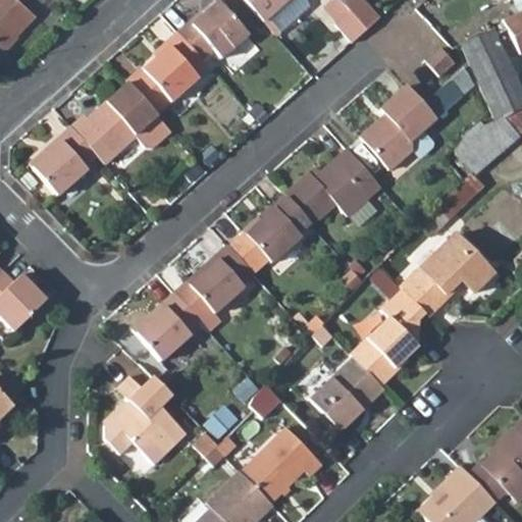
[(18,0),(0,0),(0,49),(31,17),(16,3),(18,0)]
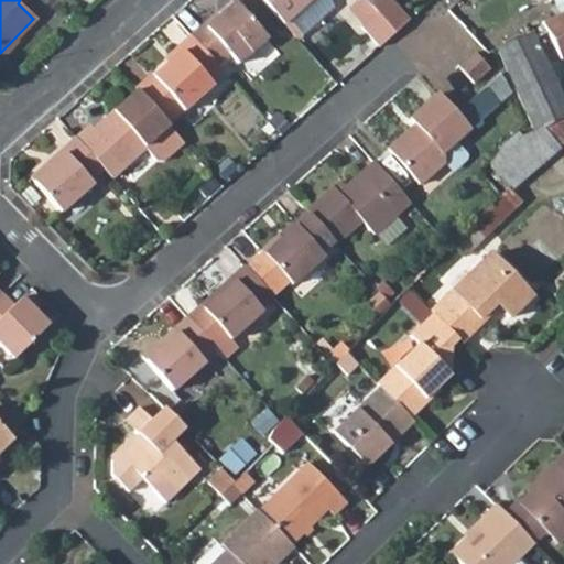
[(318,0),(259,0),(286,30),(318,0)]
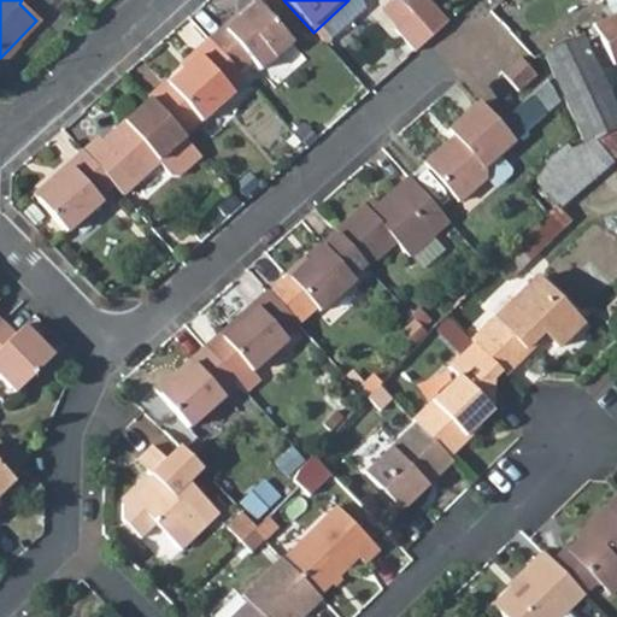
[(348,0),(313,33),(329,50),(364,18),(356,0),(348,0)]
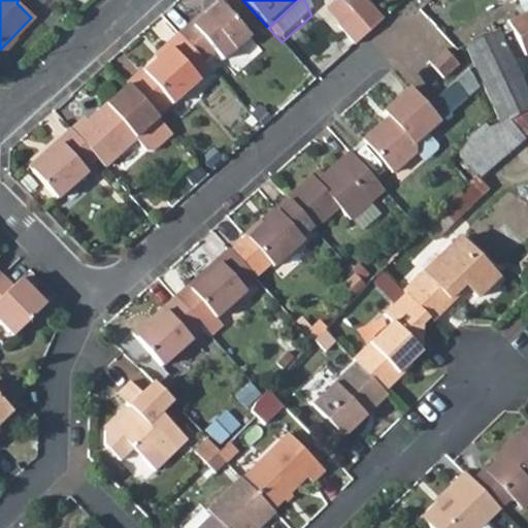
[(351,10),(367,30),(382,17),(366,0),(350,0),(345,5),(351,10)]
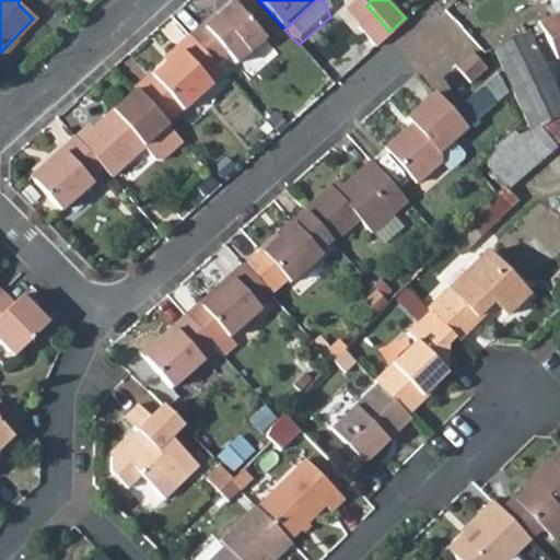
[(208,30),(205,26),(190,39),(218,69),(231,57),(240,66),(268,41),(236,3),(208,30)]
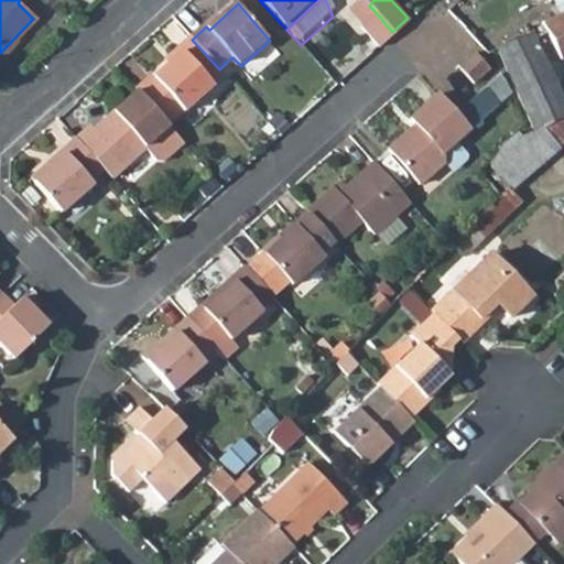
[(354,19),(359,25),(375,11),(369,6),(354,19)]
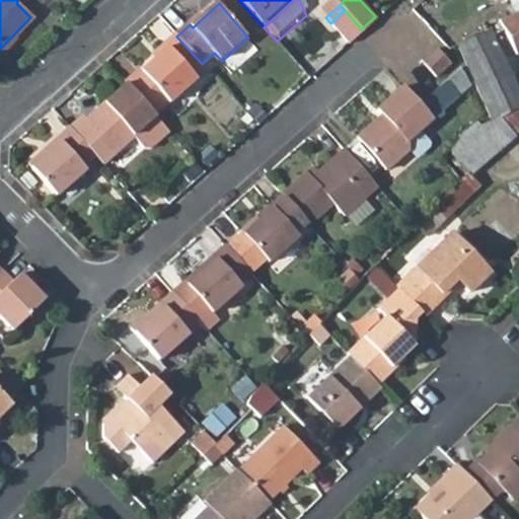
[(345,10),(330,23),(347,42),(361,29),(345,10)]
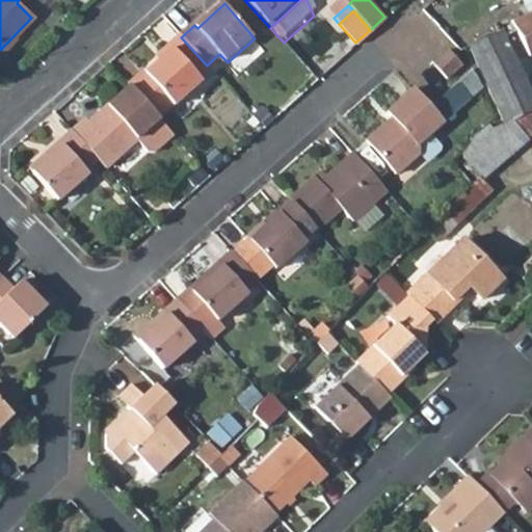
[(505,123),(491,129),(488,124),(485,127),(479,131),(477,133),(475,135),(461,155),(479,181),(531,136),(531,96),(515,60),(531,52),(531,10),(512,21),(516,29),(505,35),(503,32),(470,48),(505,123)]
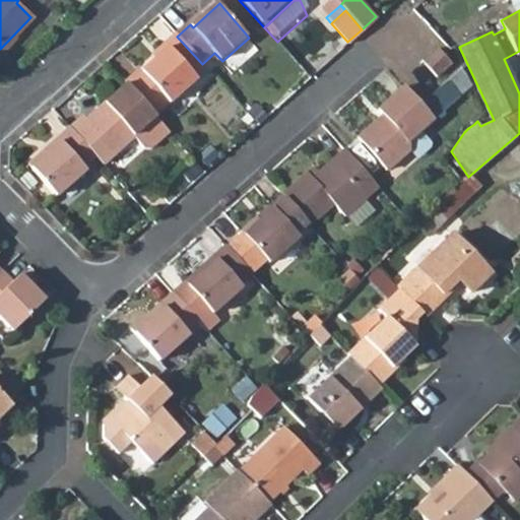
[(177,37),(168,44),(171,47),(143,71),(173,104),(208,71),(202,64),(177,37)]
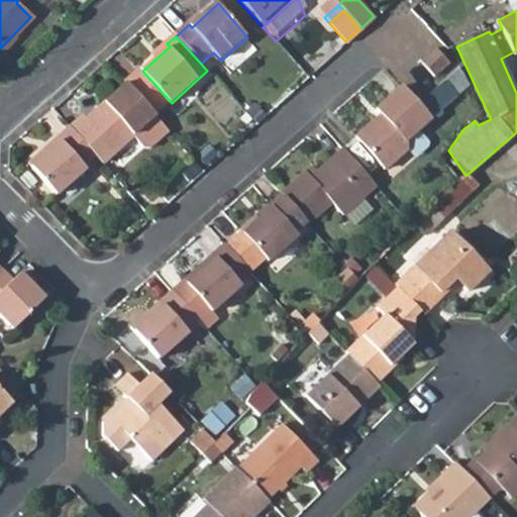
[(444,66),(431,49),(415,63),(428,79),(444,66)]
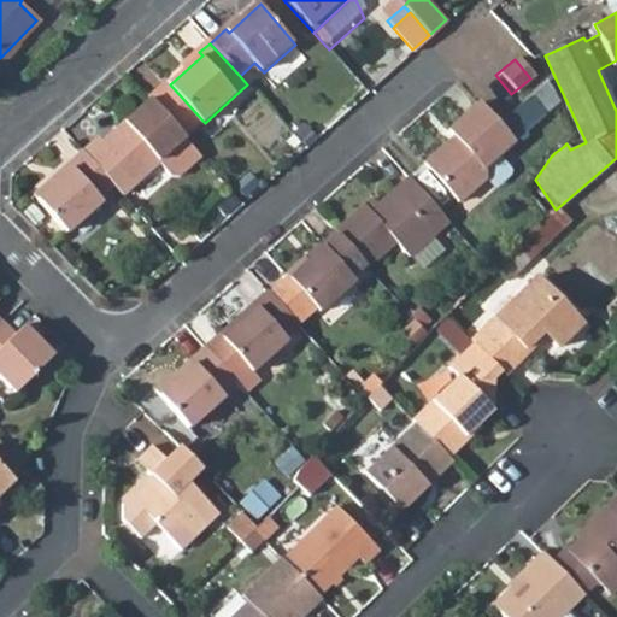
[(160,165),(187,141),(150,101),(125,122),(129,125),(107,144),(101,137),(83,154),(113,187),(124,199),(160,165)]
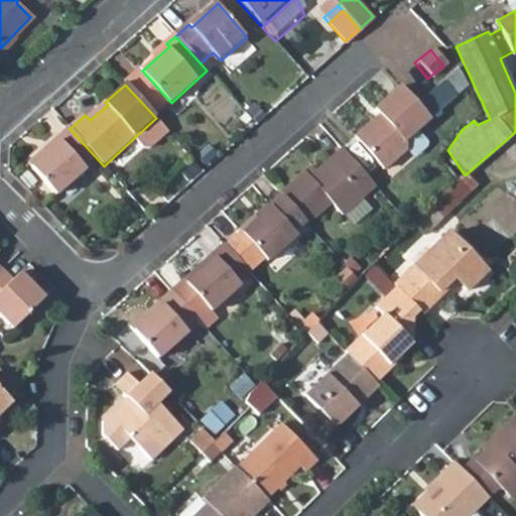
[(400,86),(376,108),(381,115),(357,136),(386,170),(409,150),(409,140),(431,121),(400,86)]
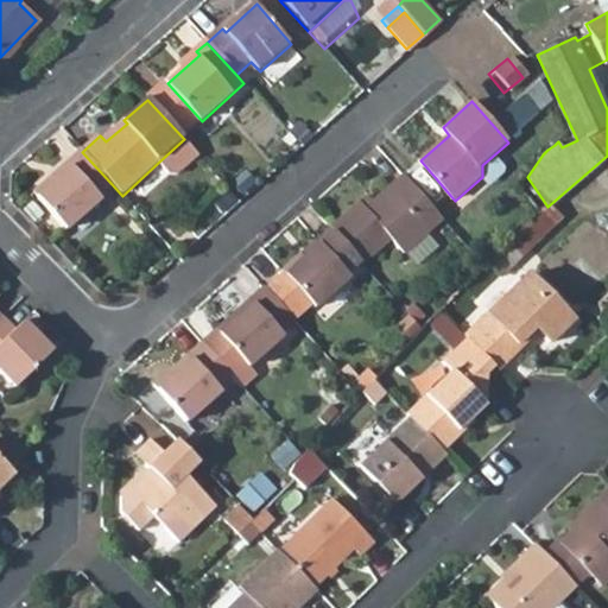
[(289,133),(301,146),(314,134),(302,121),(289,133)]
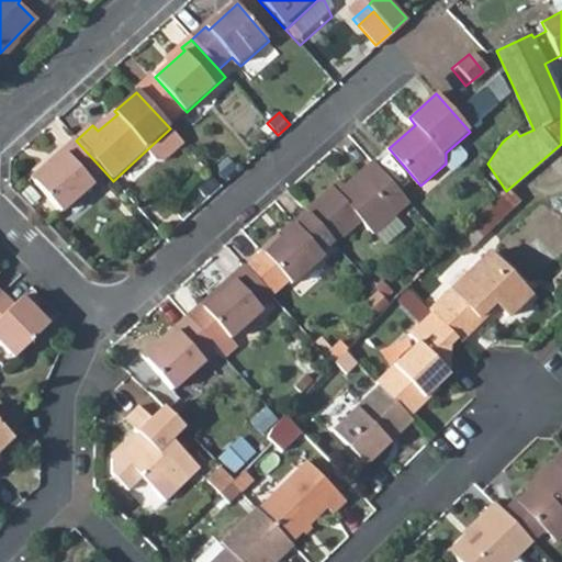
[(170,128),(146,150),(157,163),(165,164),(184,145),(170,128)]
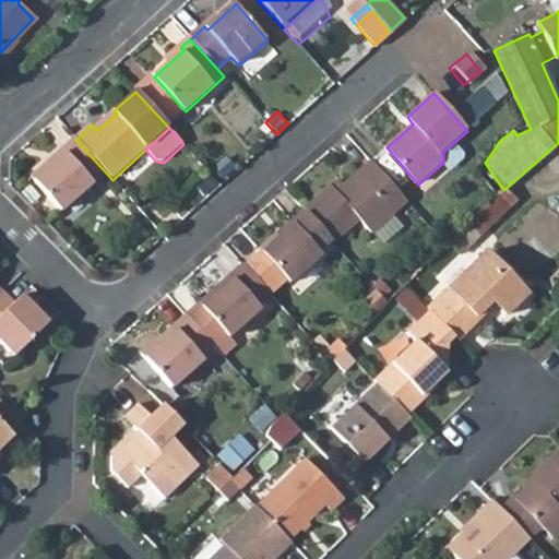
[(75,140),(61,152),(63,153),(50,164),(49,163),(33,178),(62,213),(92,187),(88,182),(103,169),(75,140)]
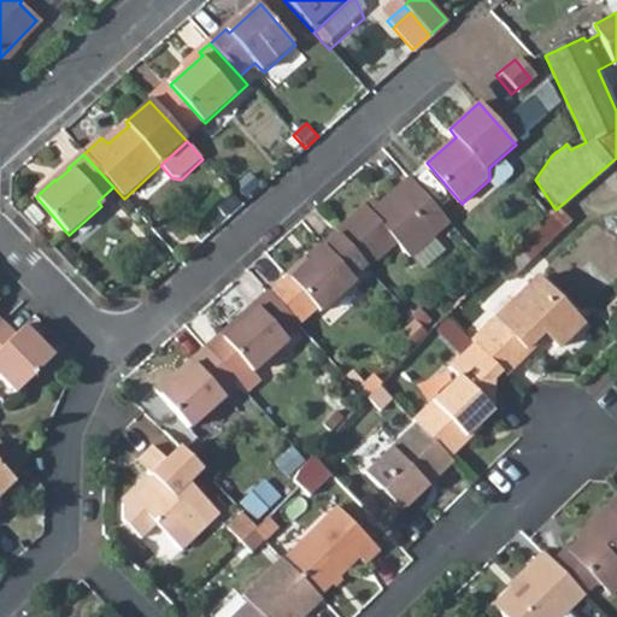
[(451,223),(409,175),(378,201),(372,207),(368,201),(336,230),(336,231),(368,265),(370,268),(399,242),(412,257),(451,223)]
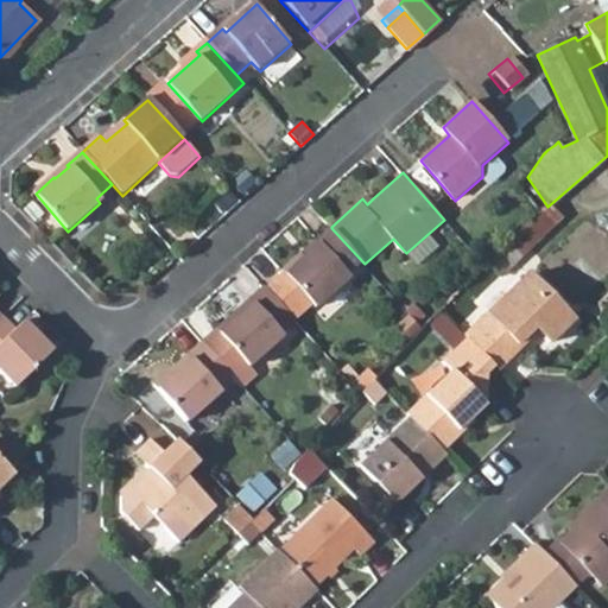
[(373,198),(368,194),(362,198),(367,204),(373,198)]
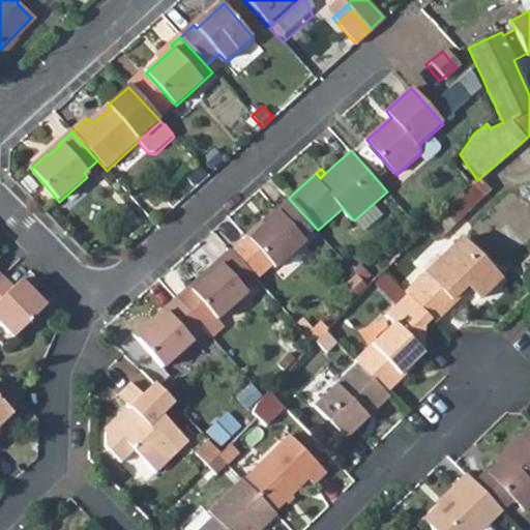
[(462,215),(488,190),(477,180),(475,178),(469,183),(450,201),(449,202),(462,215)]
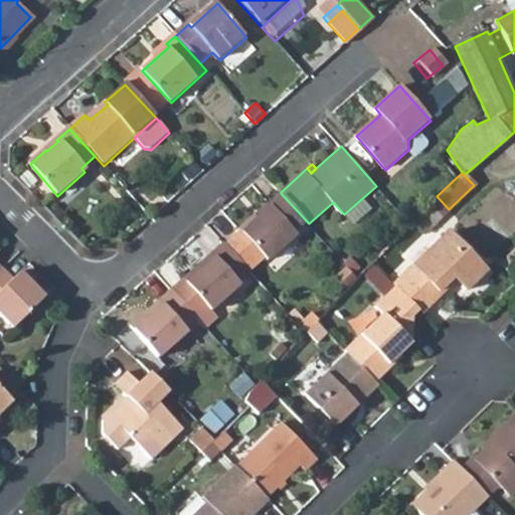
[(281,193),(269,204),(270,206),(259,216),(258,214),(241,228),(242,230),(226,244),(251,273),(253,275),(269,261),(299,234),(296,230),(307,221),(281,193)]
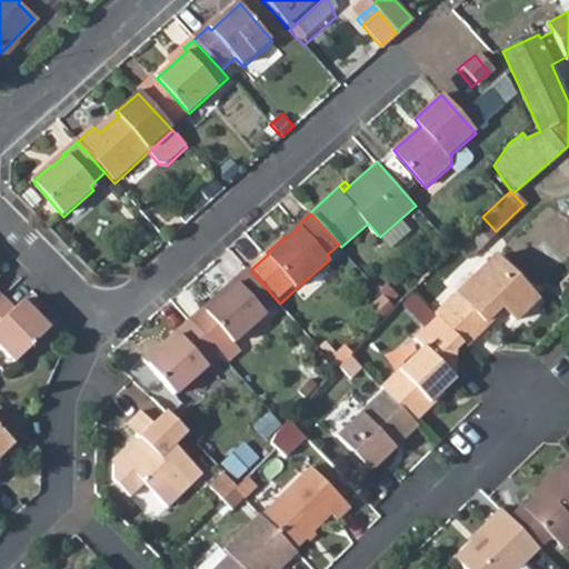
[(456,242),(469,256),(496,231),(482,217),(456,242)]
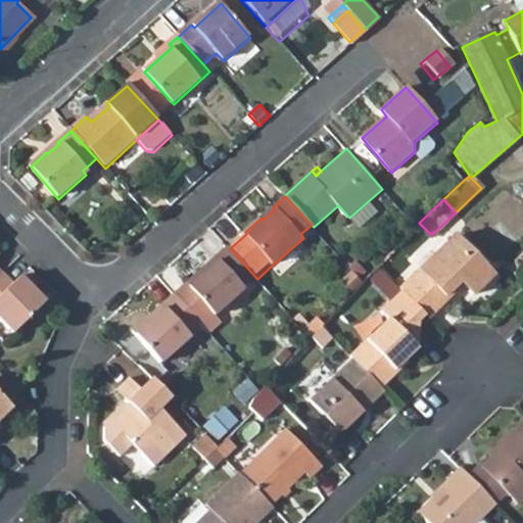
[(423,312),(425,314),(460,281),(472,294),(492,274),(455,235),(399,288),(403,292),(423,312)]
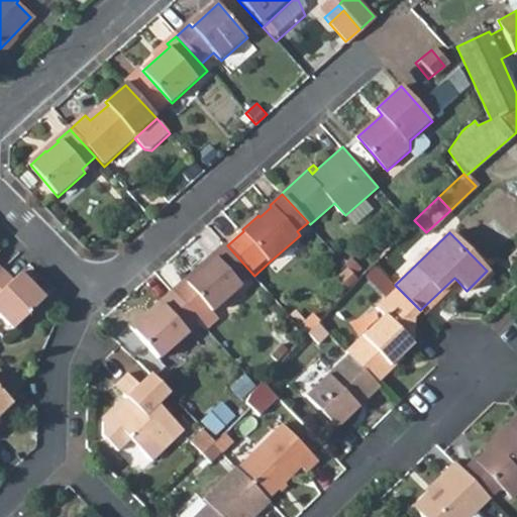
[(225,244),(214,254),(215,256),(203,268),(201,266),(184,282),(173,291),(199,320),(207,329),(219,318),(212,312),(242,285),(241,283),(252,274),(227,245),(225,244)]
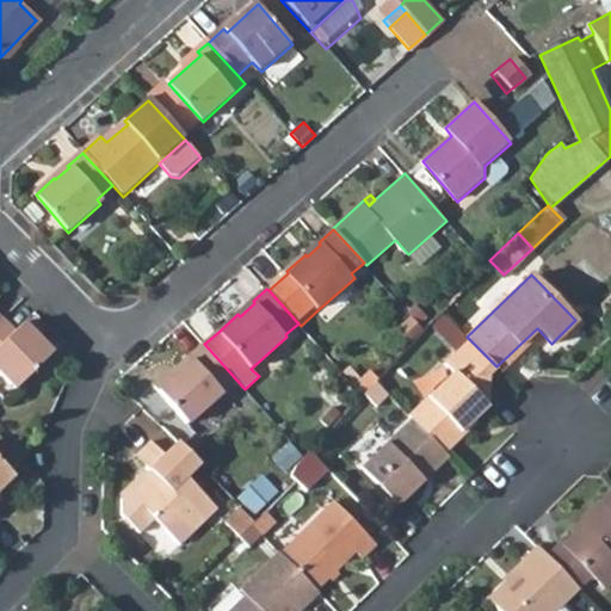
[(448,314),(436,322),(454,346),(466,338),(448,314)]
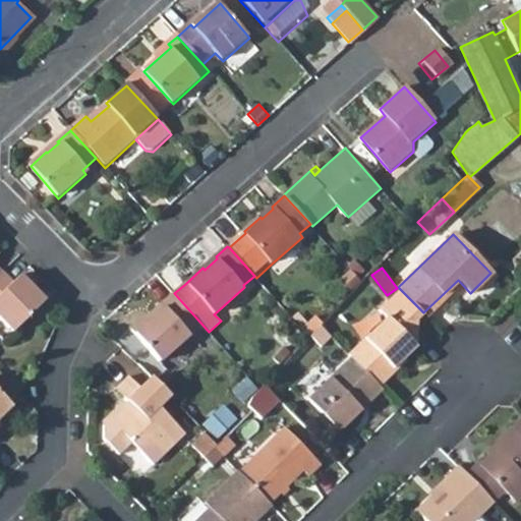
[(0,314),(15,331),(16,331),(48,299),(22,273),(15,280),(14,280),(3,269),(0,271),(0,314)]
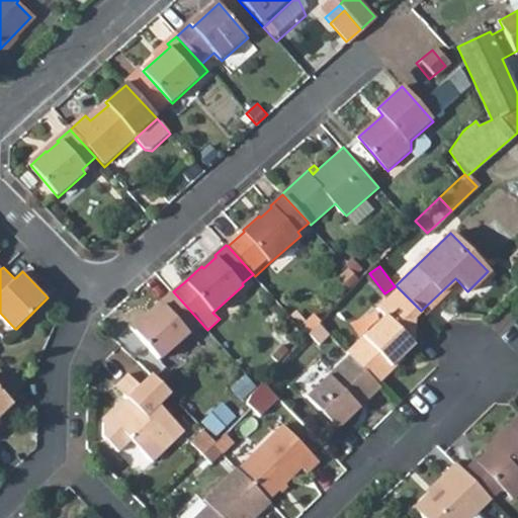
[(419,309),(400,289),(378,310),(386,317),(348,354),(350,356),(378,385),(394,371),(392,364),(401,355),(413,343),(414,332),(405,322),(419,309)]
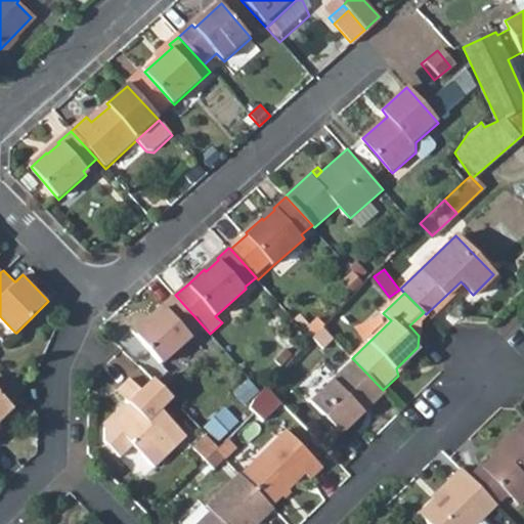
[(175,295),(163,305),(165,307),(154,316),(153,316),(135,332),(164,363),(192,337),(190,335),(202,324),(175,295)]
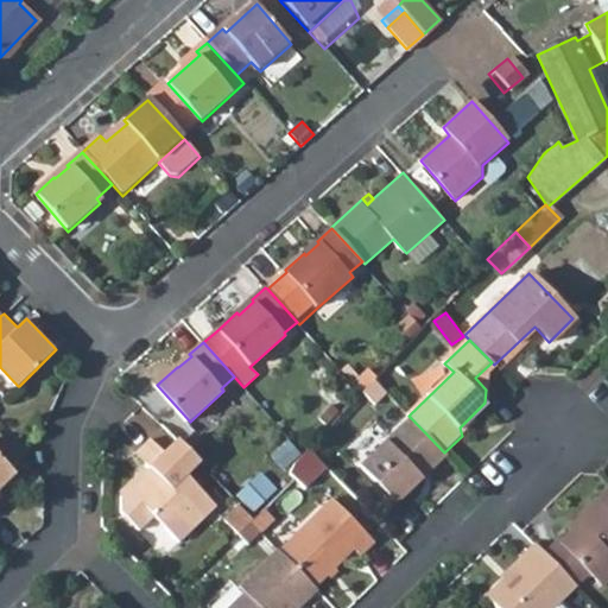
[(494,365),(492,362),(475,378),(486,390),(486,373),(494,365)]
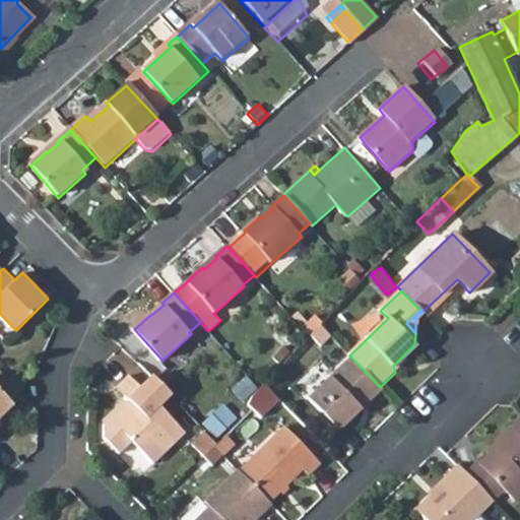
[(310,332),(308,334),(319,345),(330,335),(318,323),(310,332)]
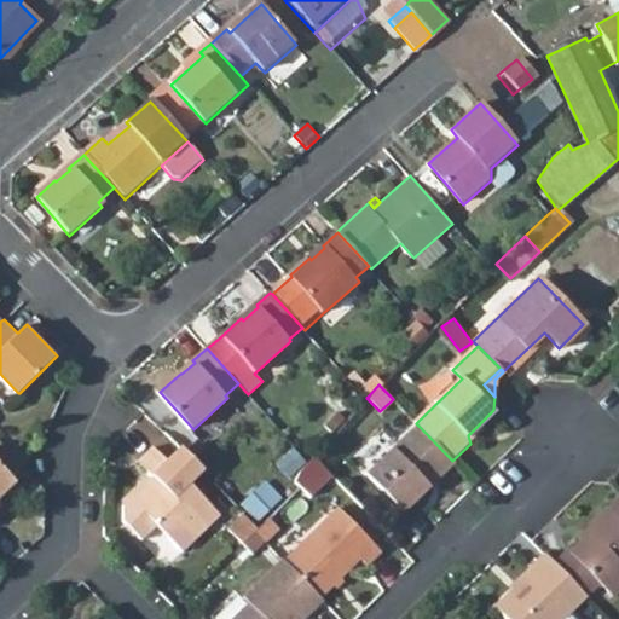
[(479,424),(468,435),(470,444),(485,431),(479,424)]
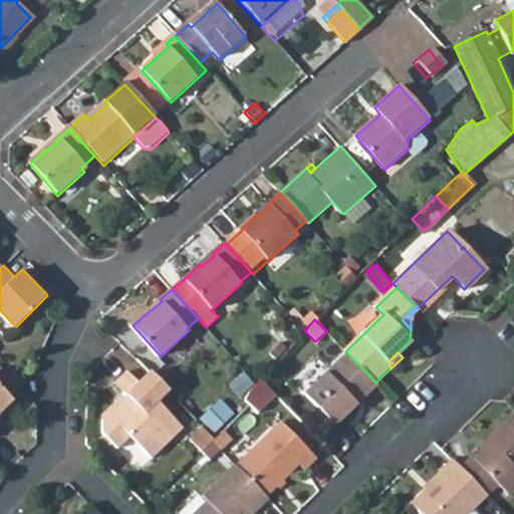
[(347,353),(305,393),(335,426),(378,386),(375,382),(347,353)]
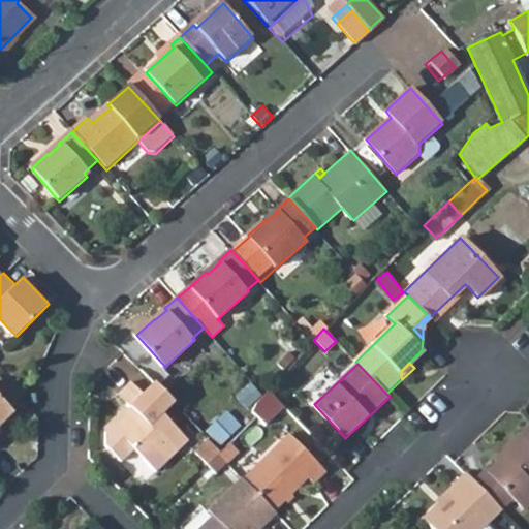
[(147,398),(131,380),(118,393),(131,406),(106,430),(106,443),(123,460),(136,447),(156,468),(187,439),(166,417),(147,398)]
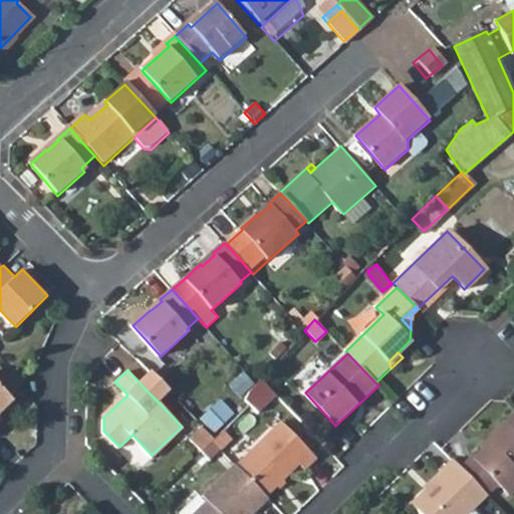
[(172,396),(154,376),(143,387),(162,406),(172,396)]
